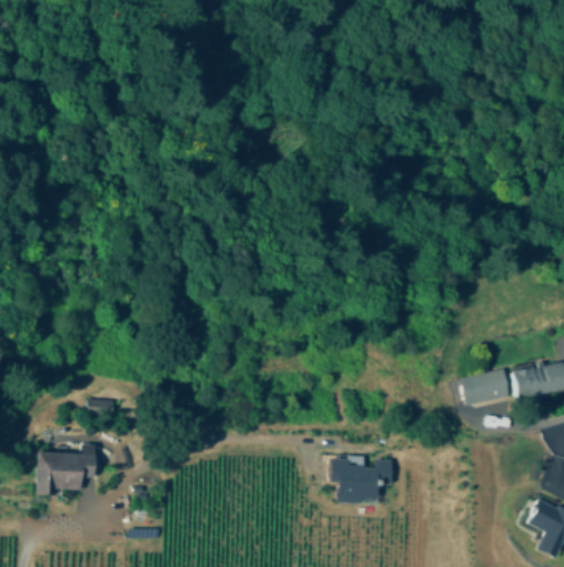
[(563,363),(509,372),(514,401),(563,392),(563,363)]
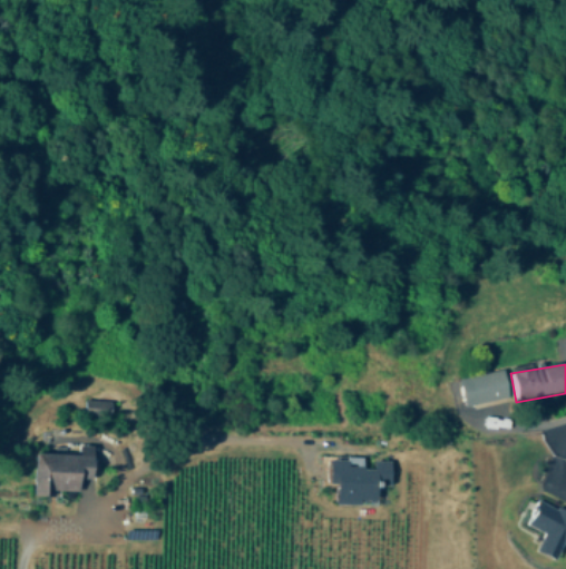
[(464,408),(509,402),(506,373),(460,379),(464,408)]
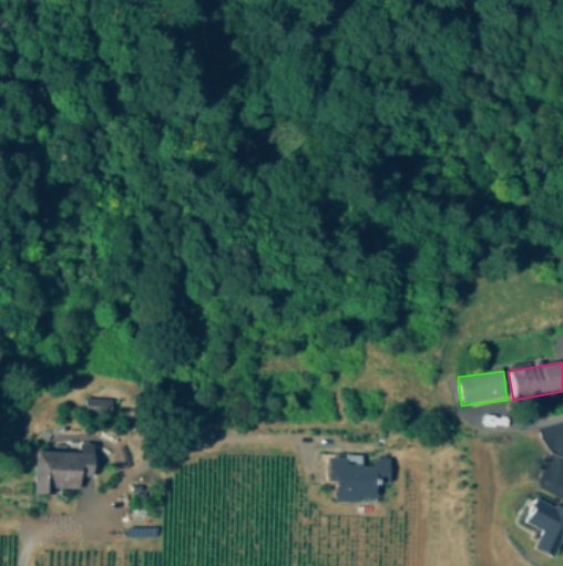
[(115,412),(116,398),(90,397),(90,411),(115,412)]
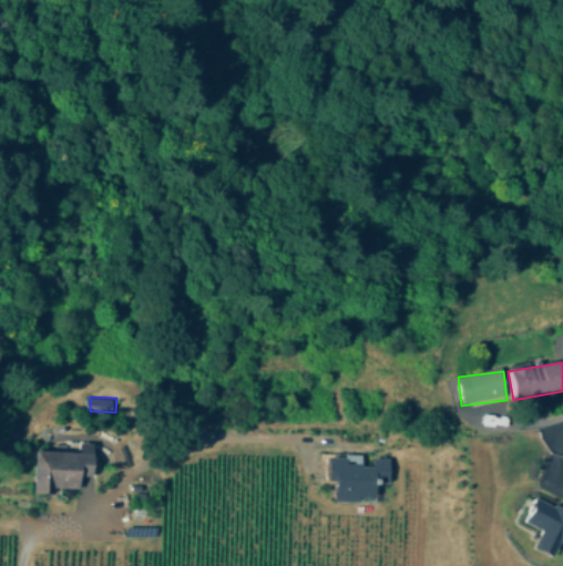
[(93,454),(37,453),(36,494),(77,495),(78,477),(93,479),(93,454)]
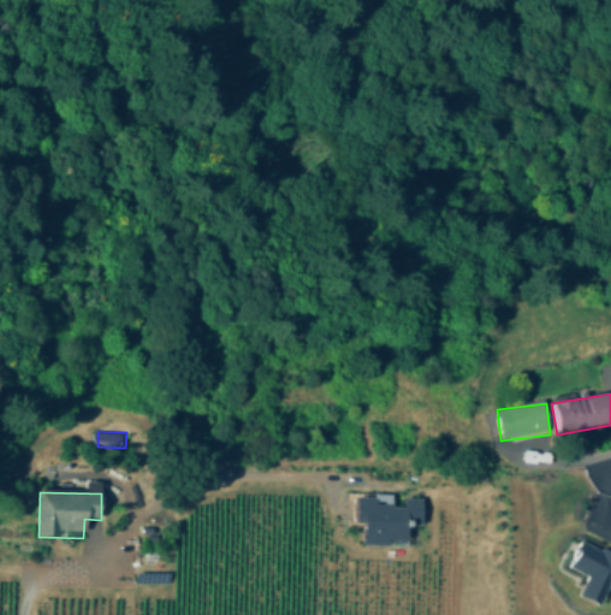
[(367,542),(410,542),(410,524),(427,524),(427,497),(408,497),(408,504),(397,504),(397,494),(359,494),(359,520),(367,520),(367,542)]
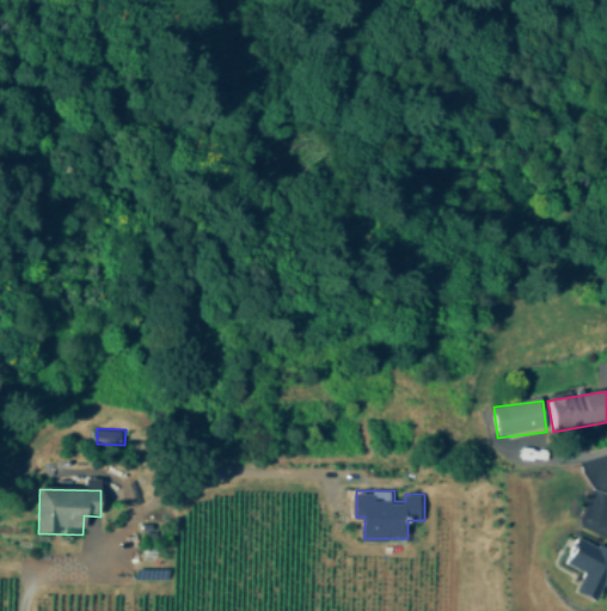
[(606,544),(584,535),(571,563),(588,570),(580,591),(601,600),(606,587),(606,544)]
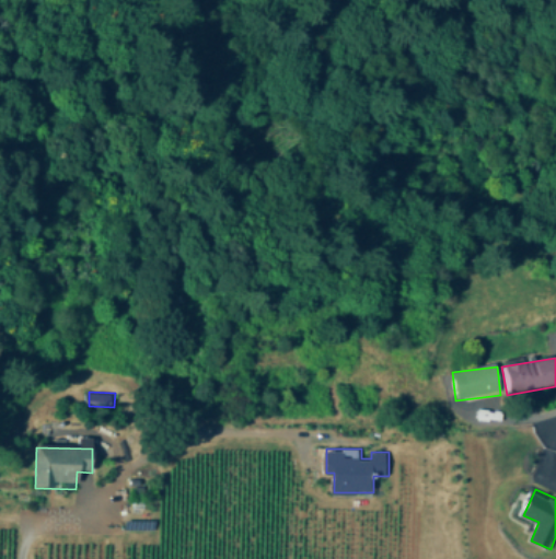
All buildings are outlined.
